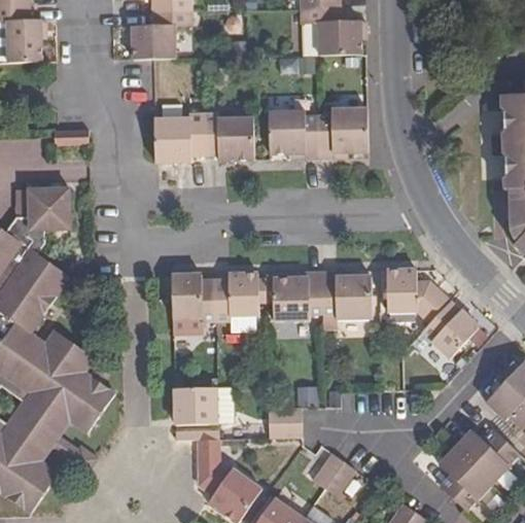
[(0,8),(30,8),(30,0),(0,0),(0,8)]
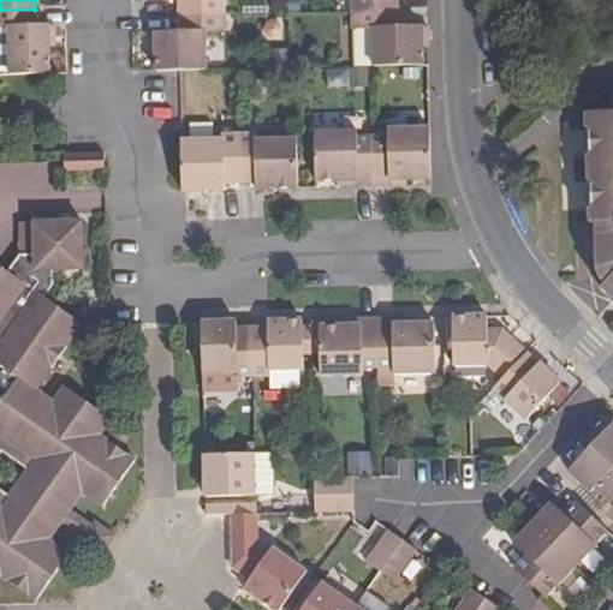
[(180,13),(225,12),(225,0),(180,0),(180,13)]
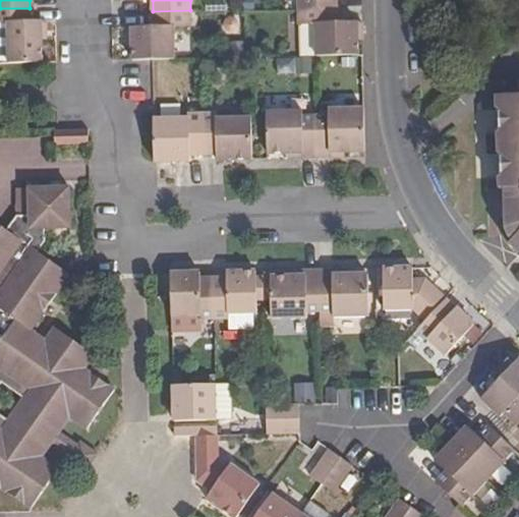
[(298,0),(299,9),(336,8),(336,0),(298,0)]
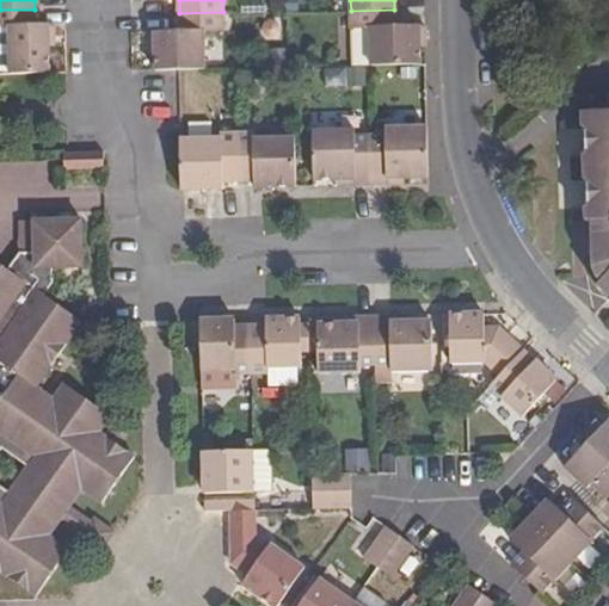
[(48,35),(54,35),(54,24),(36,24),(35,10),(0,10),(0,25),(8,26),(10,72),(49,72),(48,48),(48,35)]
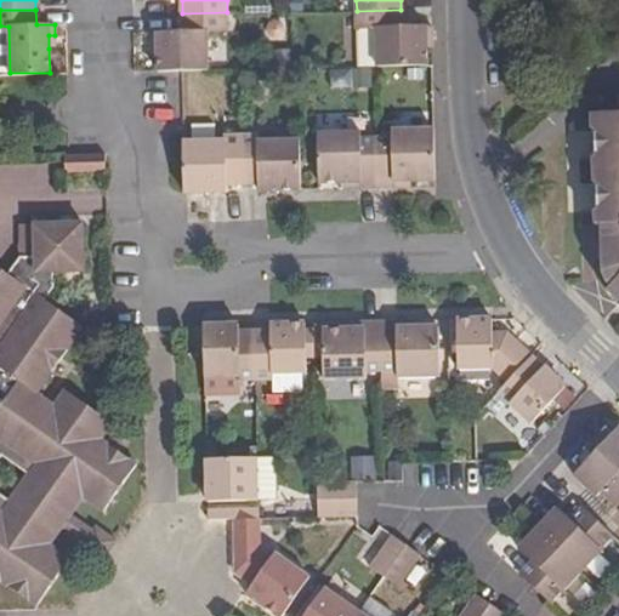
[(426,36),(432,36),(432,26),(402,26),(401,10),(357,11),(357,26),(378,26),(378,66),(427,64),(426,46),(426,36)]
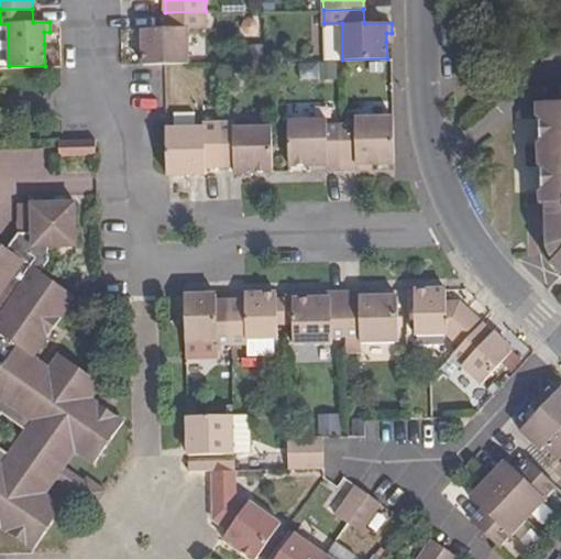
[(144,39),(144,47),(144,64),(165,64),(189,63),(189,28),(207,26),(206,11),(165,12),(165,26),(139,28),(139,39),(144,39)]
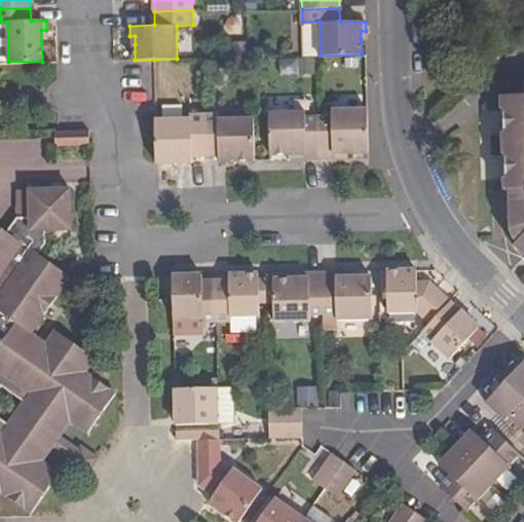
[(523,90),(500,91),(501,106),(504,106),(506,128),(501,128),(502,151),(506,150),(506,174),(502,174),(503,185),(508,185),(508,221),(516,236),(523,244),(523,90)]
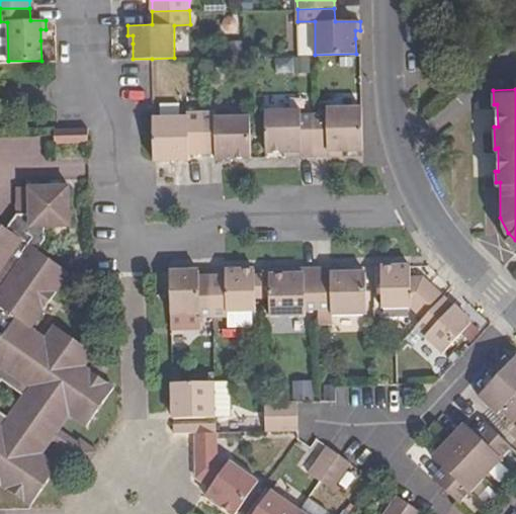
[(329,148),(342,148),(363,148),(362,106),(327,107),(326,113),(314,114),(314,155),(329,155),(329,148)]
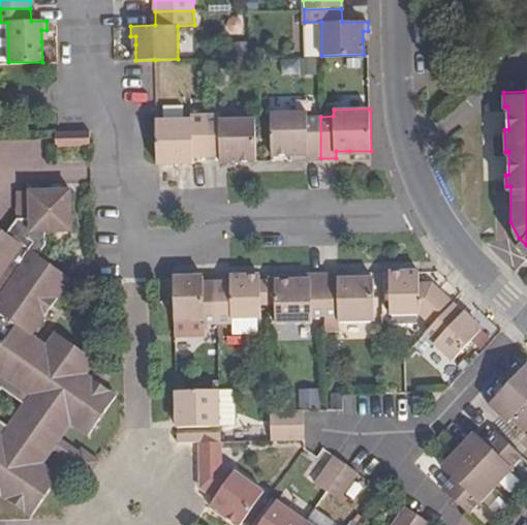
[(320,158),(320,117),(306,117),(306,111),(270,111),(271,153),(292,153),(306,153),(306,158),(320,158)]
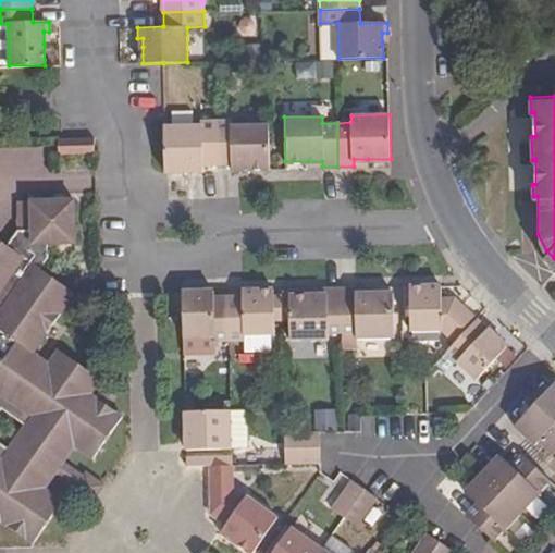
[(217,163),(216,119),(200,119),(200,125),(164,126),(165,170),(204,170),(204,164),(217,163)]
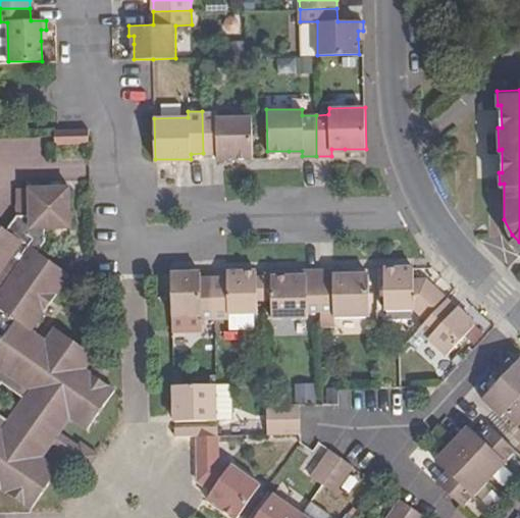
[(202,111),(203,153),(216,153),(216,158),(251,158),(251,117),(216,117),(216,111),(202,111)]
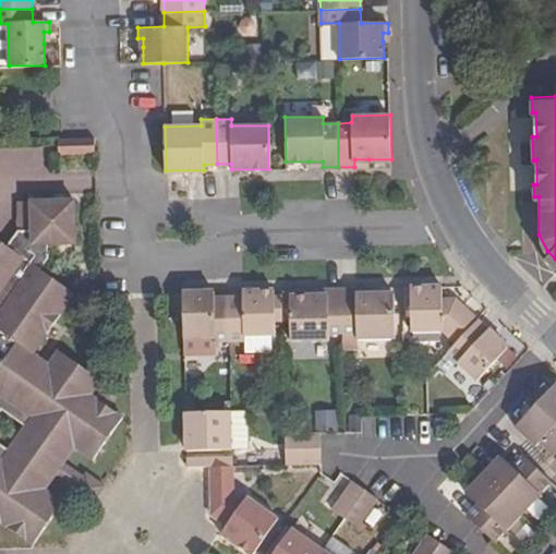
[(94,154),(94,134),(62,135),(61,135),(61,155),(94,154)]
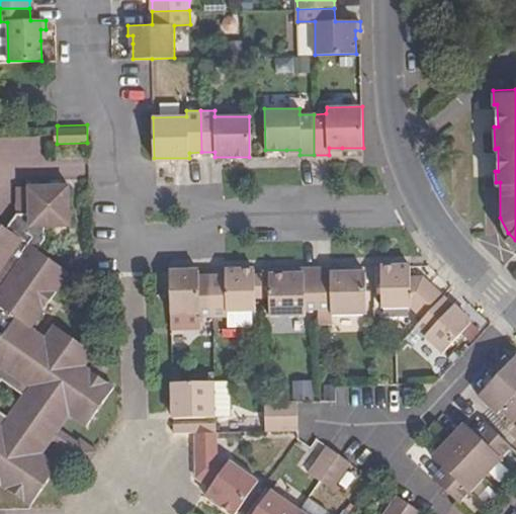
[(64,410),(69,415),(85,425),(112,384),(83,363),(91,351),(52,324),(43,335),(29,326),(67,272),(34,250),(41,239),(40,225),(63,221),(56,180),(17,187),(22,215),(8,217),(0,229),(0,488),(27,508),(57,465),(40,454),(35,450),(64,410)]
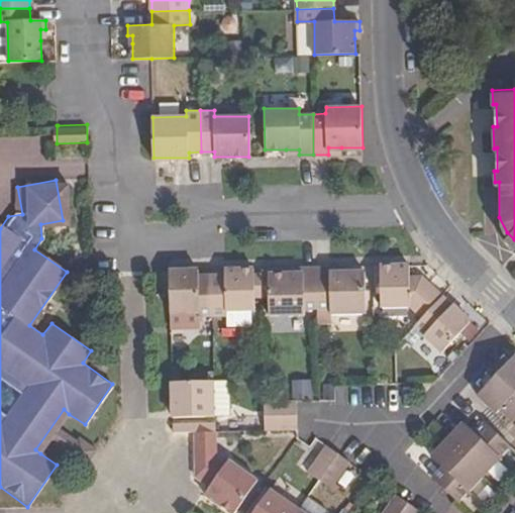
[(514,239),(507,232),(503,235),(512,244),(510,246),(514,250),(514,239)]
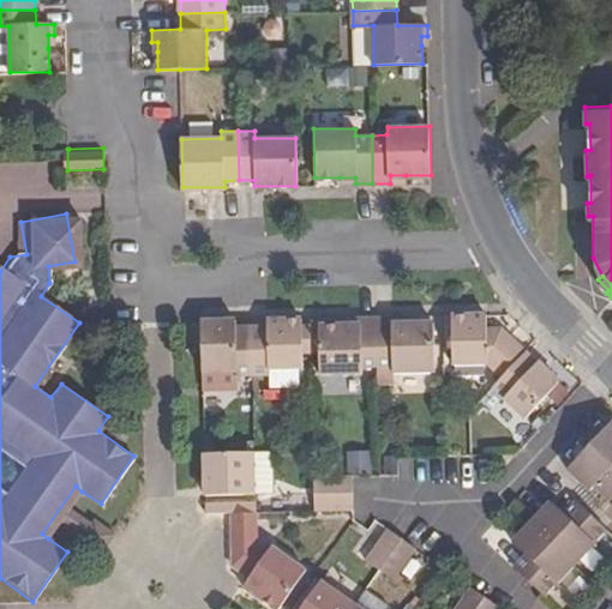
[(502,375),(526,350),(507,333),(485,333),(485,313),(450,313),(451,363),(489,363),(502,375)]
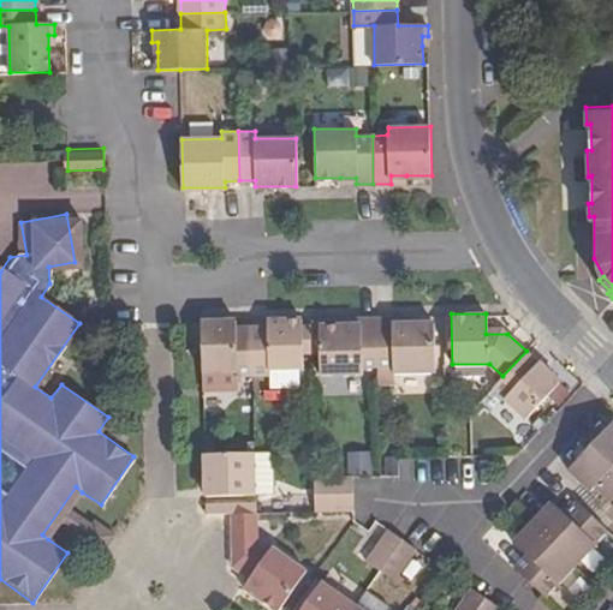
[(376,316),(378,365),(391,366),(392,371),(434,371),(432,321),(408,322),(392,322),(392,315),(376,316)]
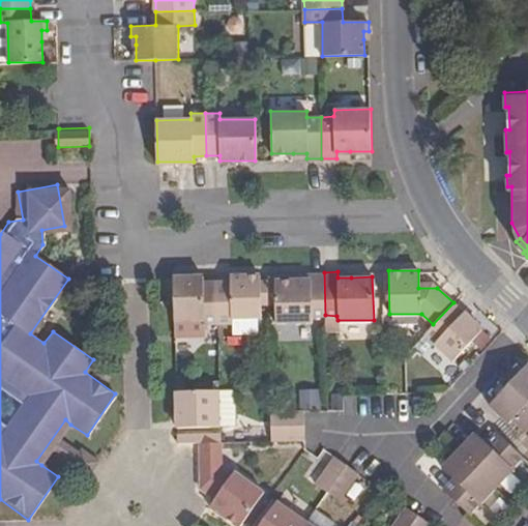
[(325,315),(324,272),(309,272),(309,279),(294,279),(267,279),(268,304),(275,304),(275,322),(313,322),(313,315),(325,315)]
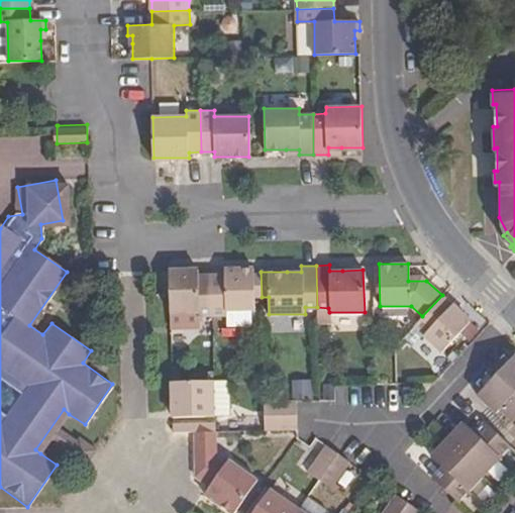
[(213,316),(212,274),(197,274),(197,268),(169,269),(170,311),(199,310),(199,316),(213,316)]
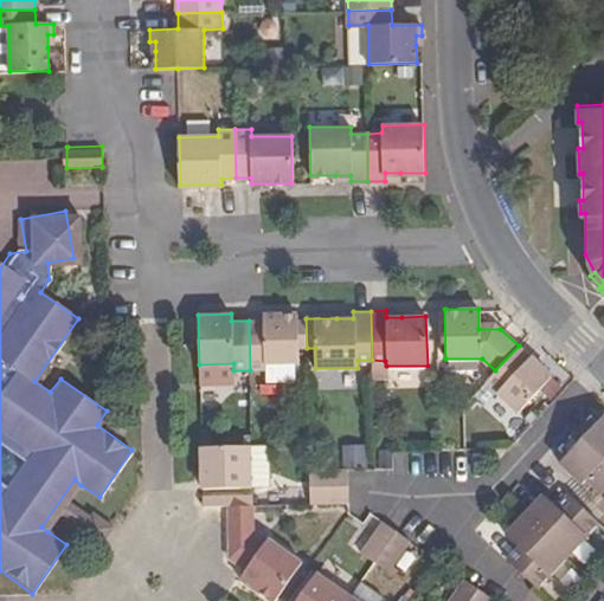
[(307,348),(306,318),(296,318),(296,314),(262,314),(262,321),(249,321),(250,370),(267,369),(267,362),(296,362),(296,348),(307,348)]
